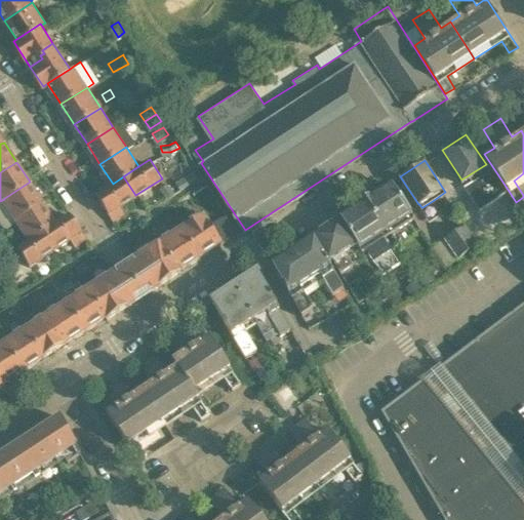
[(507,188),(492,166),(465,184),(480,206),(507,188)]
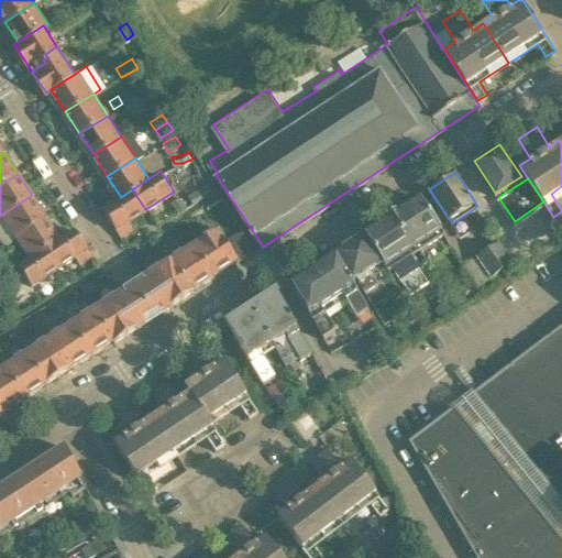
[(194,200),(211,189),(206,182),(189,192),(194,200)]
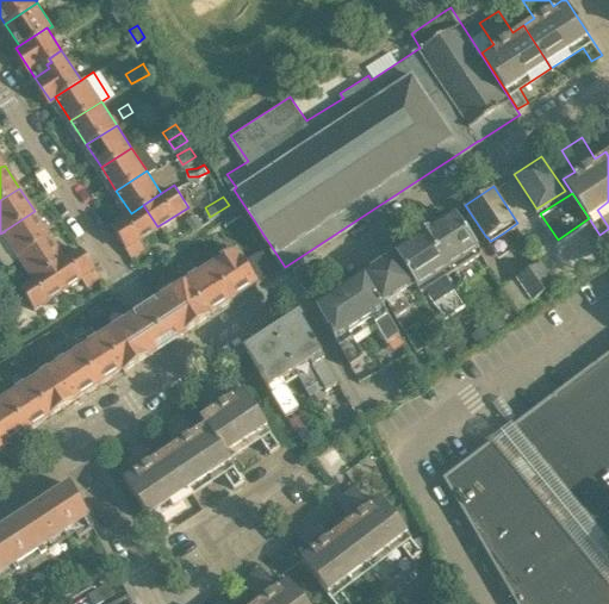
[(157,226),(143,205),(131,213),(113,224),(119,235),(126,247),(131,254),(145,246),(141,237),(157,226)]
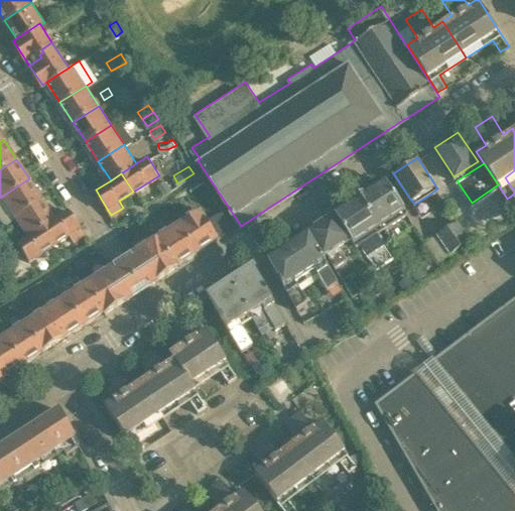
[(157,183),(164,193),(171,187),(165,177),(157,183)]
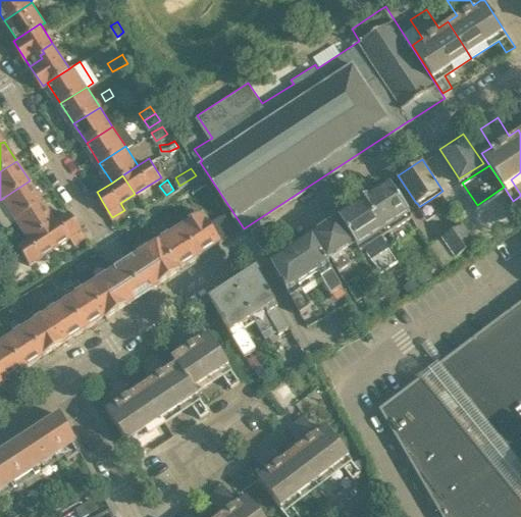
[(3,198),(4,198),(0,200),(0,217),(4,224),(42,200),(30,181),(3,198)]
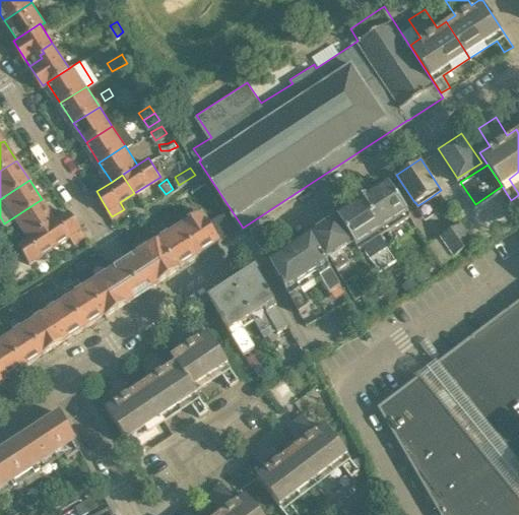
[(371,191),(367,194),(355,202),(355,203),(338,214),(337,213),(337,214),(354,241),(359,248),(362,252),(384,238),(381,233),(388,229),(391,233),(413,218),(410,213),(389,180),(372,192),(371,191)]
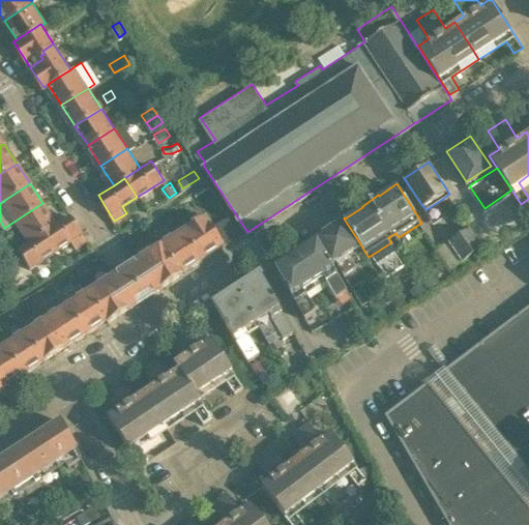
[(445,214),(438,202),(427,209),(434,222),(445,214)]
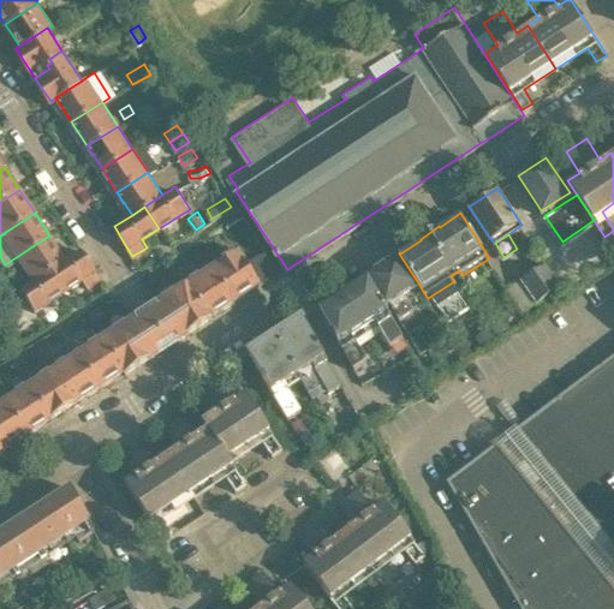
[(64,258),(49,236),(5,264),(15,280),(29,270),(34,279),(51,268),(64,258)]
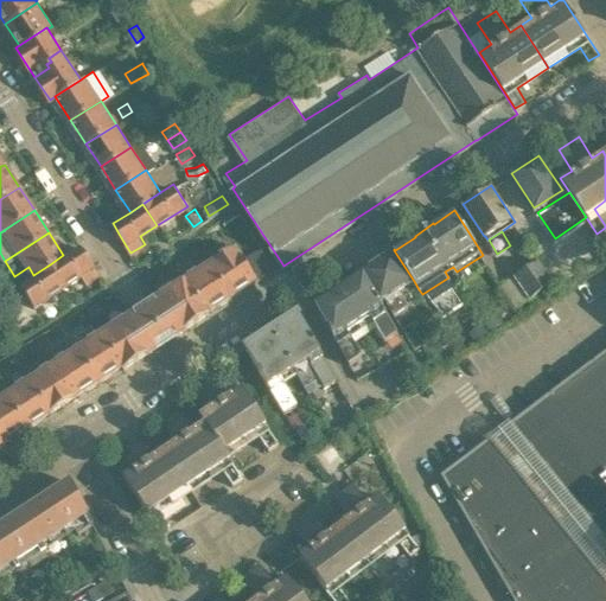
[(233,294),(256,279),(236,247),(231,249),(224,238),(215,244),(222,255),(211,262),(233,294)]
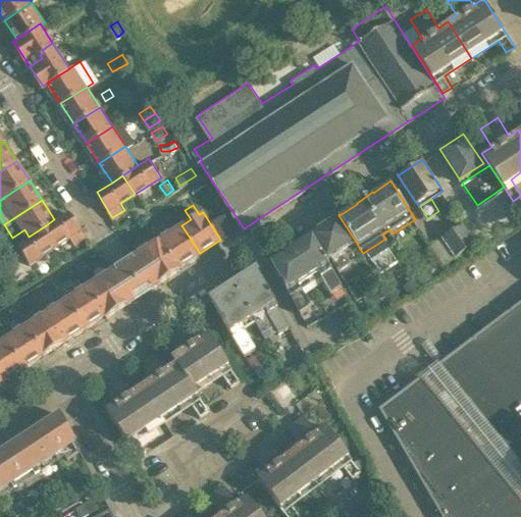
[(69,210),(54,219),(43,227),(55,246),(70,236),(74,243),(86,235),(75,218),(69,210)]
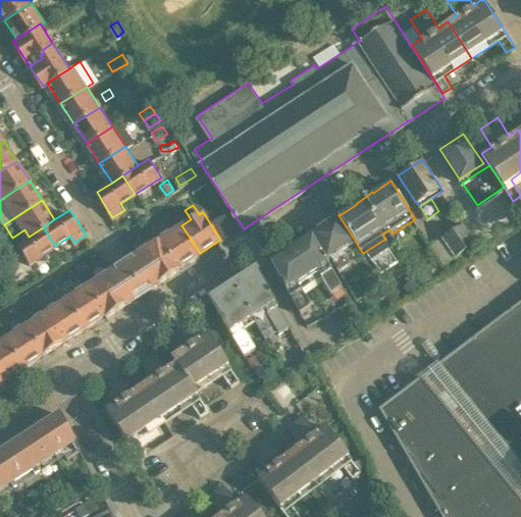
[(344,249),(356,242),(339,215),(311,233),(327,260),(331,257),(340,269),(351,262),(344,249)]
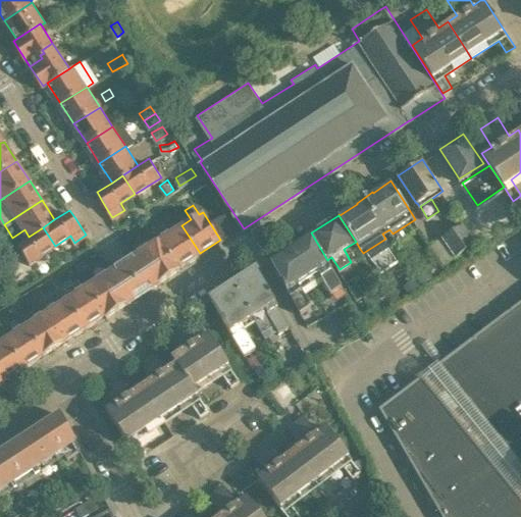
[(441,235),(455,255),(456,256),(476,243),(470,233),(462,220),(461,221),(461,222),(443,234),(441,235)]
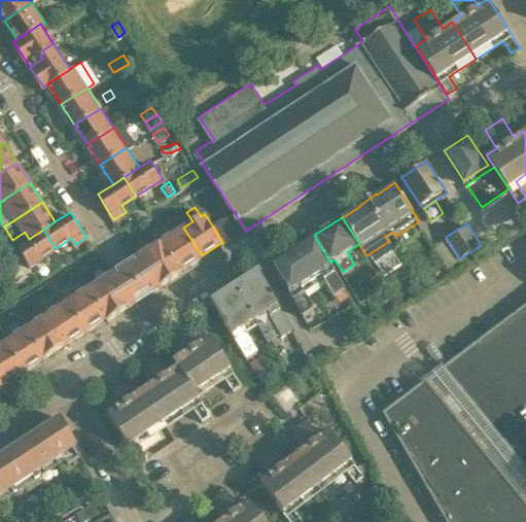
[(180,269),(202,255),(183,228),(173,235),(166,225),(159,230),(165,240),(163,241),(180,269)]
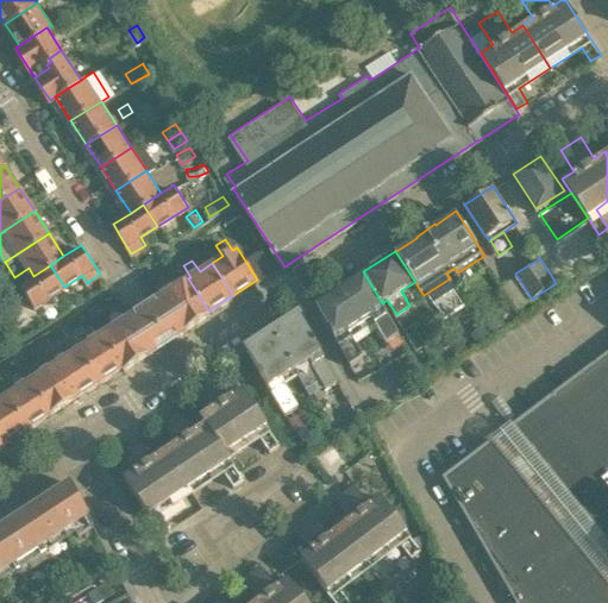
[(35,306),(64,287),(50,265),(33,276),(20,284),(35,306)]
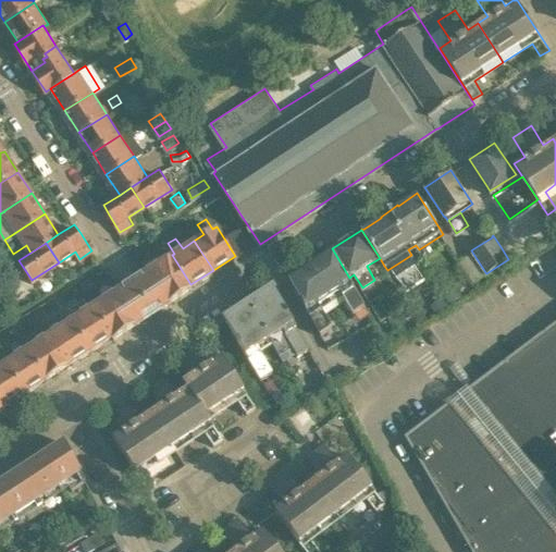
[(365,304),(349,278),(332,248),(310,262),(330,296),(332,301),(343,293),(354,311),(365,304)]
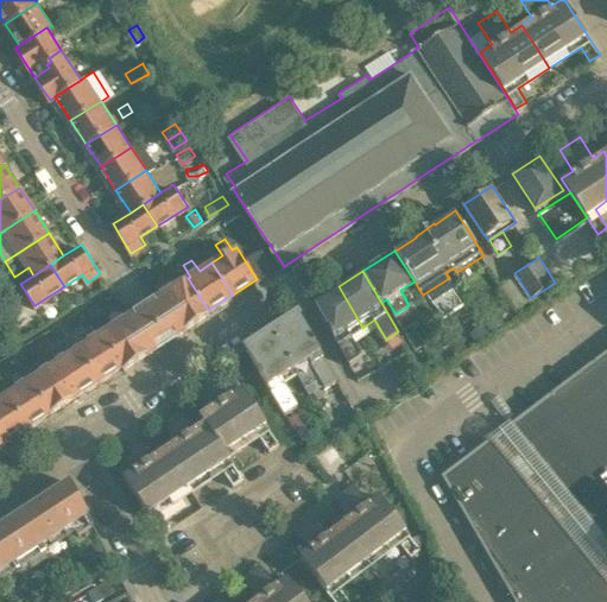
[(530,297),(514,273),(501,283),(517,305),(530,297)]
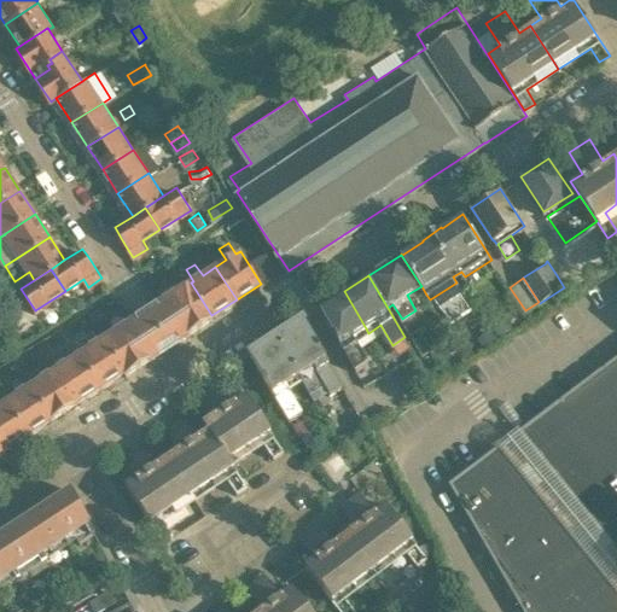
[(214,319),(211,315),(191,283),(179,291),(170,280),(158,287),(166,298),(188,334),(214,319)]
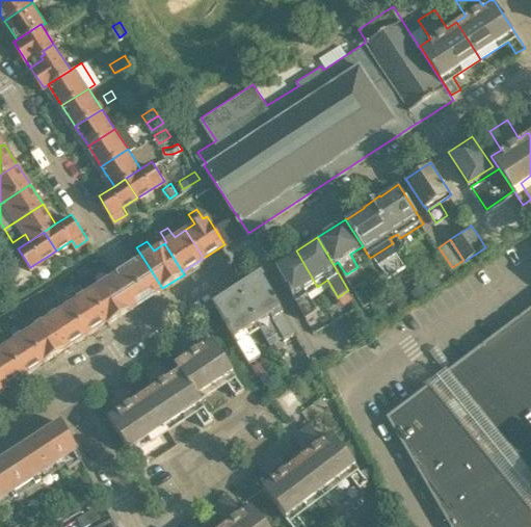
[(0,258),(9,253),(4,245),(0,246),(0,258)]
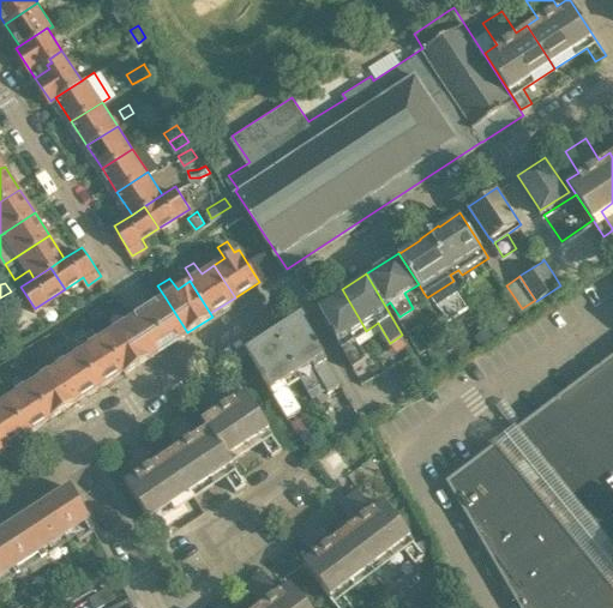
[(342,289),(318,305),(353,366),(366,359),(355,338),(366,331),(364,326),(342,289)]
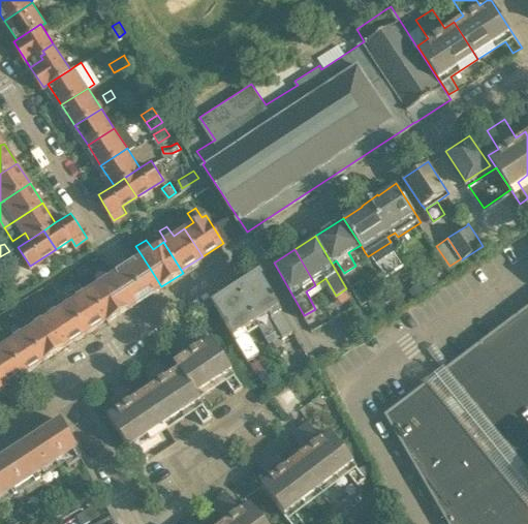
[(122,269),(117,272),(111,276),(129,306),(161,286),(142,255),(122,269)]
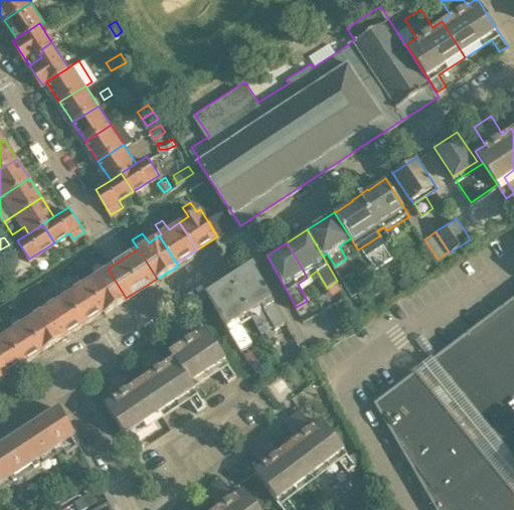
[(79,267),(88,261),(82,253),(74,259),(79,267)]
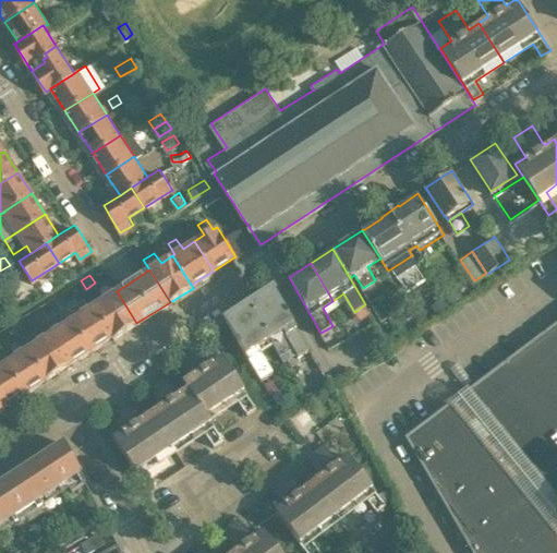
[(17,290),(25,286),(21,279),(13,284),(17,290)]
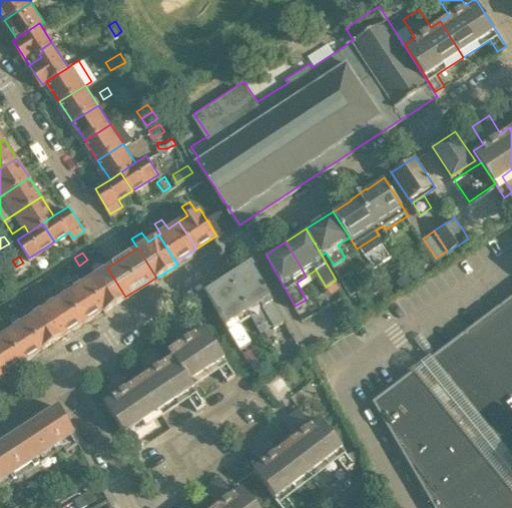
[(97,274),(87,281),(104,308),(105,310),(125,297),(107,268),(101,259),(91,266),(97,274)]
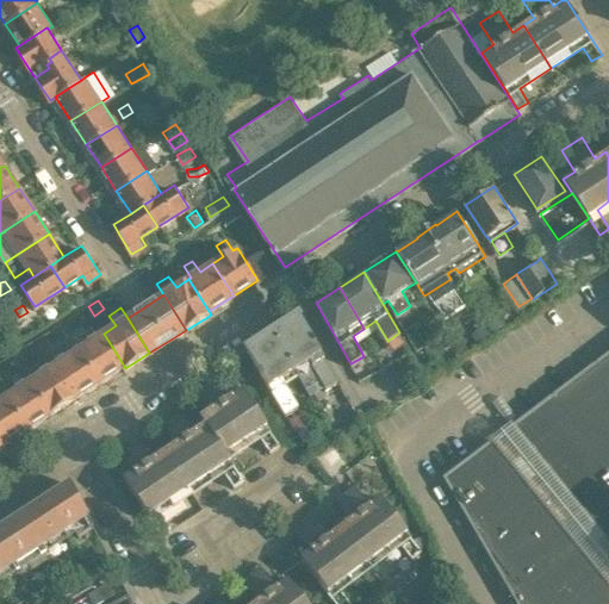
[(339,379),(299,312),(274,329),(297,369),(308,387),(321,379),(325,387),(339,379)]
